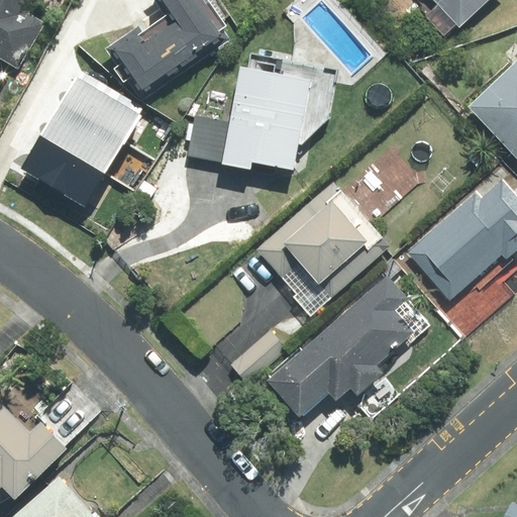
[(0,0),(0,58),(18,69),(44,23),(27,13),(35,0),(0,0)]
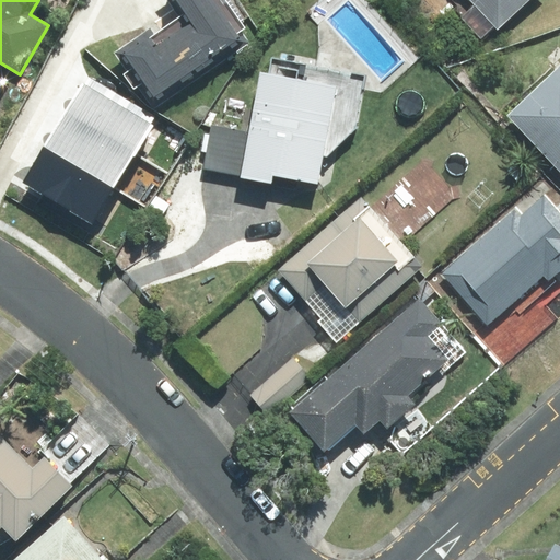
[(144,32),(115,53),(128,71),(124,74),(133,89),(138,85),(154,109),(249,43),(241,31),(245,28),(224,0),(168,0),(181,16),(149,38),(144,32)]
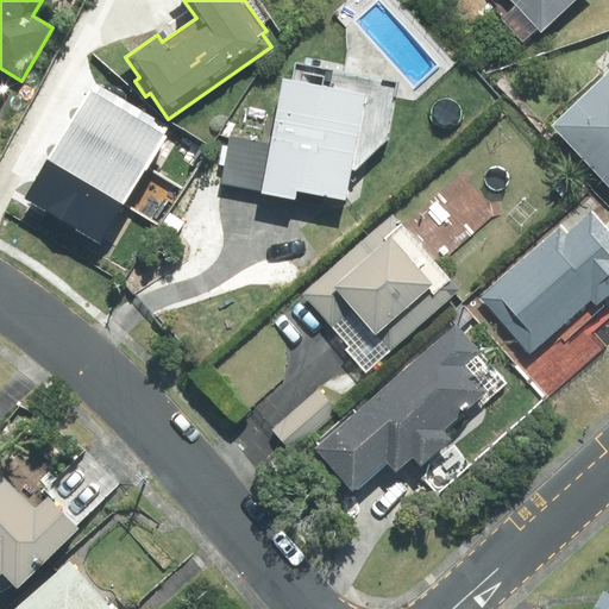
[(541,32),(575,0),(510,0),(516,5),(501,19),(523,42),(538,29),(541,32)]
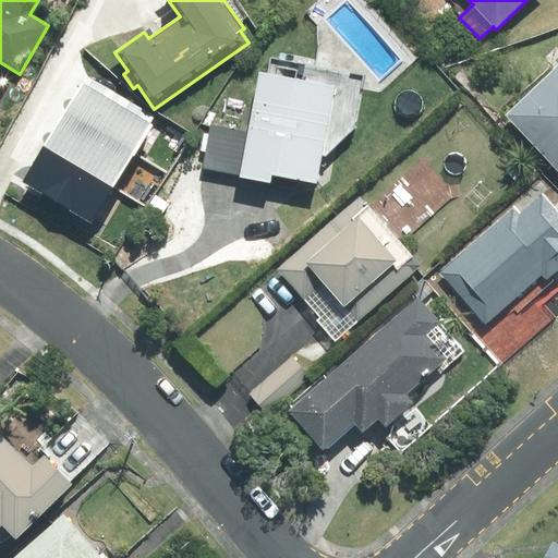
[(268,73),(259,72),(247,132),(240,176),(239,177),(270,183),(271,174),(316,183),(322,155),(325,156),(354,128),(364,76),(271,59),(268,73)]
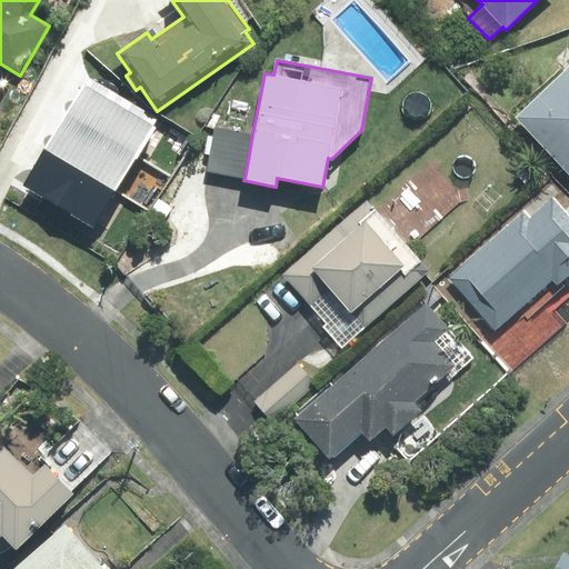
[(568,66),(516,117),(568,172),(568,66)]
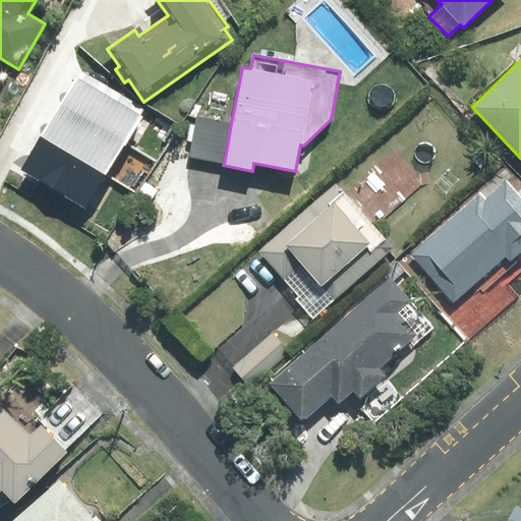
[(125,143),(127,145),(143,117),(140,115),(145,108),(80,69),(60,104),(125,143)]
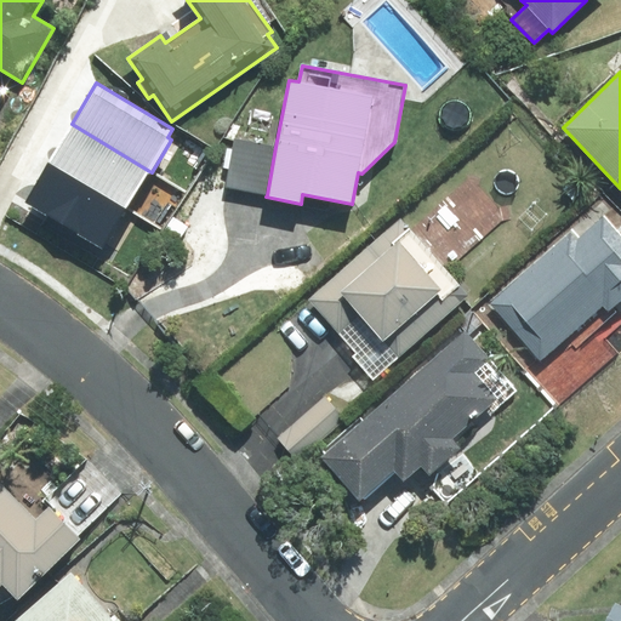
[(149,171),(72,124),(49,161),(126,209),(149,171)]
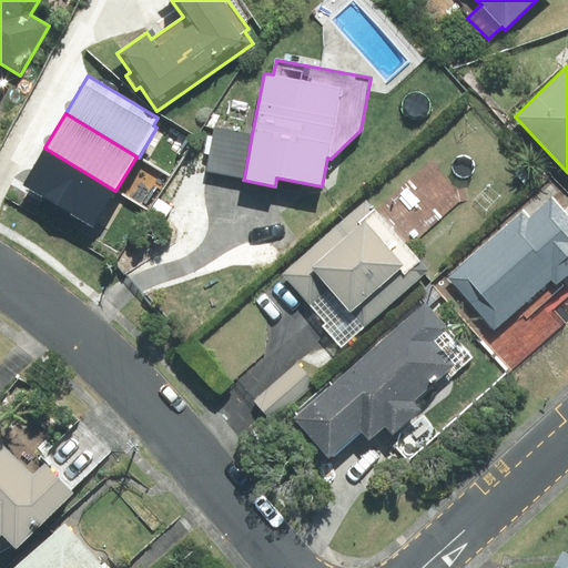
[(252,134),(214,127),(206,171),(244,179),(252,134)]
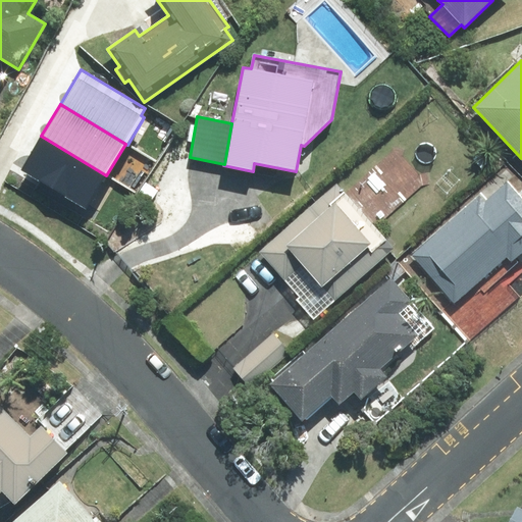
[(106,175),(41,136),(20,169),(86,209),(106,175)]
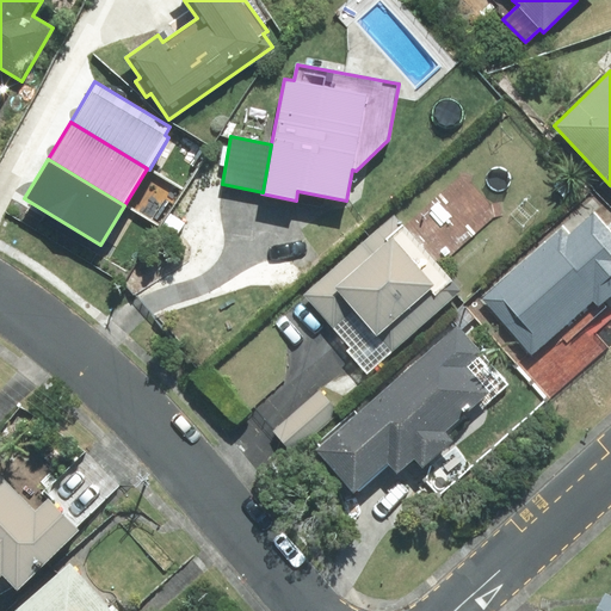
[(394,211),(302,295),(351,347),(347,351),(366,372),(458,289),(437,265),(497,210),(462,172),(405,223),(394,211)]
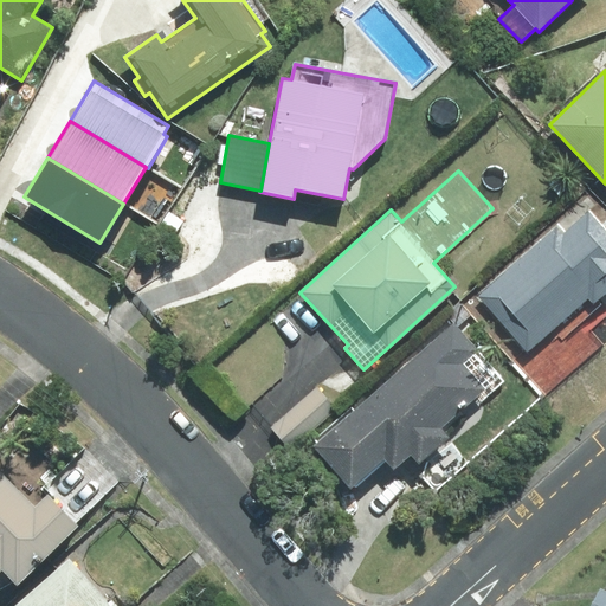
[(598,300),(605,291),(605,231),(590,212),(566,232),(559,224),(478,295),(528,350),(554,328),(562,339),(601,304),(598,300)]
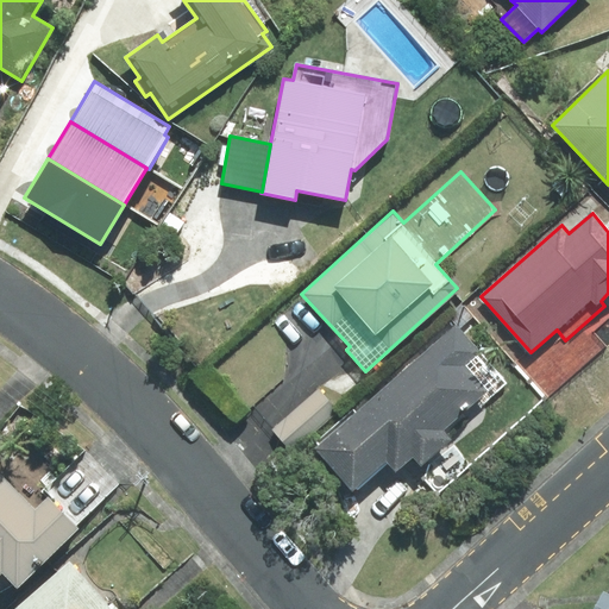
[(451,440),(441,429),(479,397),(484,402),(506,383),(457,326),(315,449),(353,493),(388,463),(396,472),(414,458),(421,466),(451,440)]
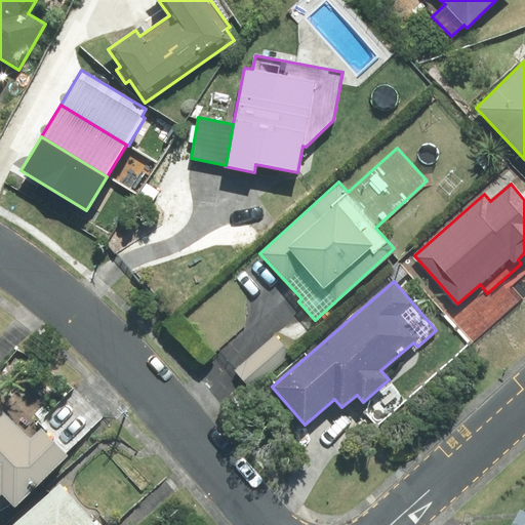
[(291,354),(275,335),(235,370),(252,390),(291,354)]
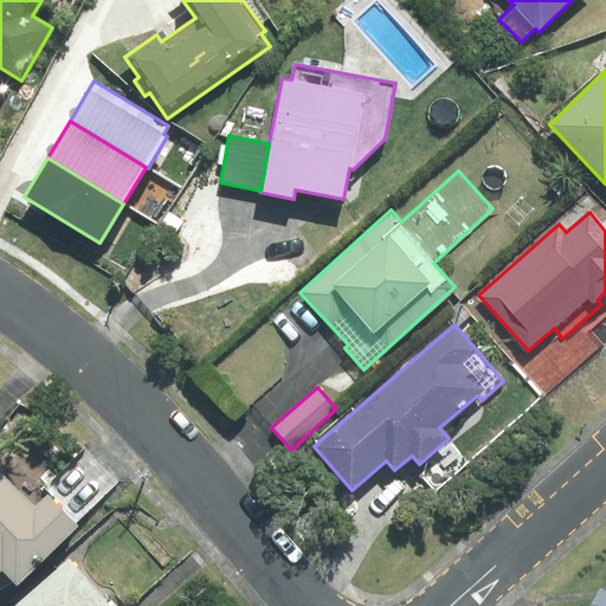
[(0,582),(7,591),(76,530),(45,495),(30,509),(0,475),(0,582)]
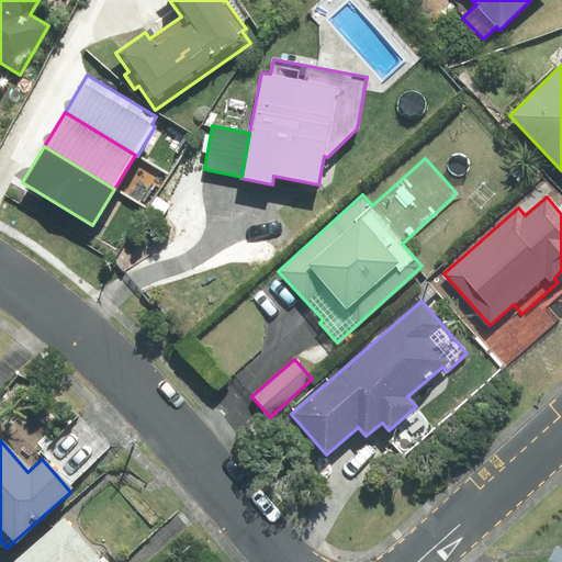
[(102,561),(64,517),(11,561),(102,561)]
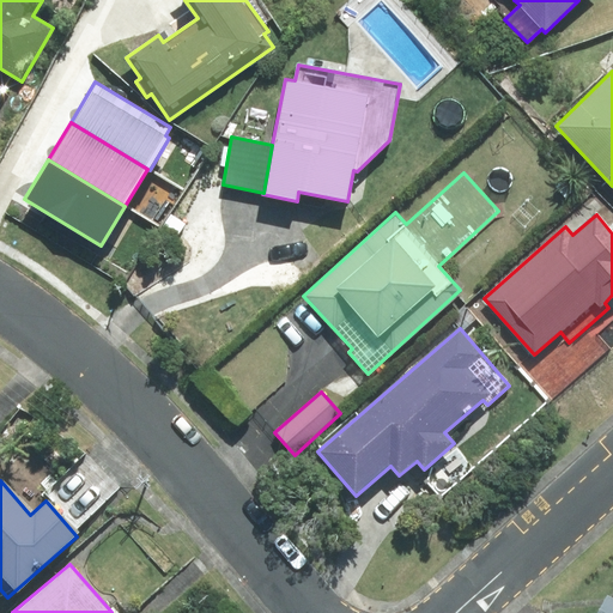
[(612,612),(612,602),(600,596),(590,612),(612,612)]
